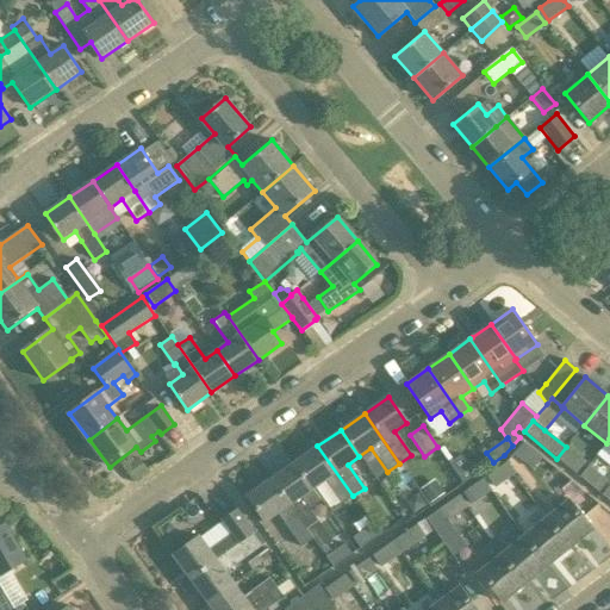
[(452,441),(440,449),(464,484),(474,475),(452,441)]
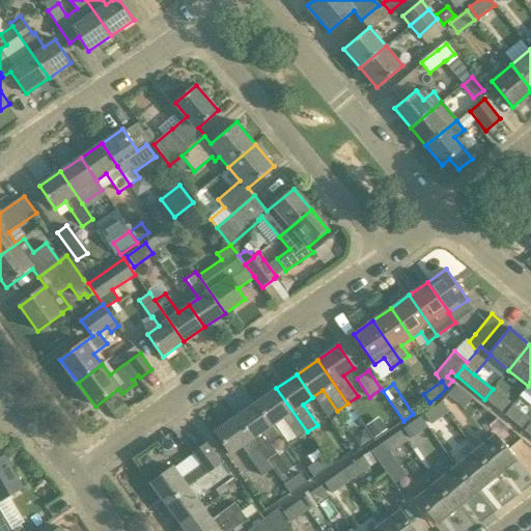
[(464,409),(472,399),(455,386),(447,395),(464,409)]
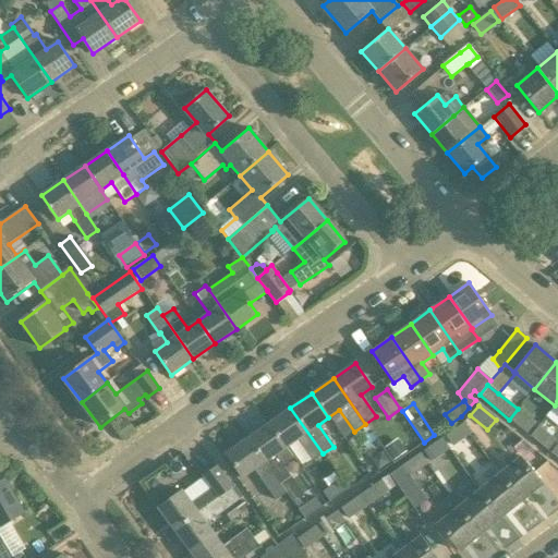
[(269,423),(286,447),(295,440),(311,462),(323,453),(290,408),(269,423)]
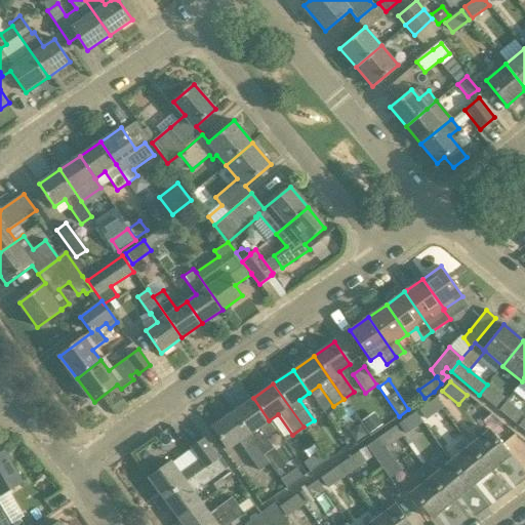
[(495,408),(503,398),(487,385),(479,395),(495,408)]
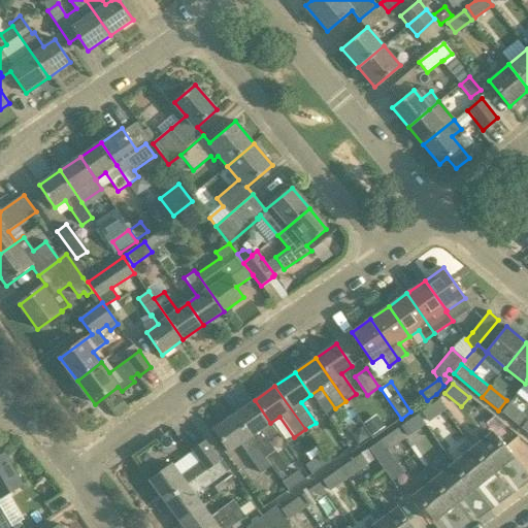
[(270,423),(255,400),(234,415),(250,437),(264,458),(274,451),(260,430),(270,423)]
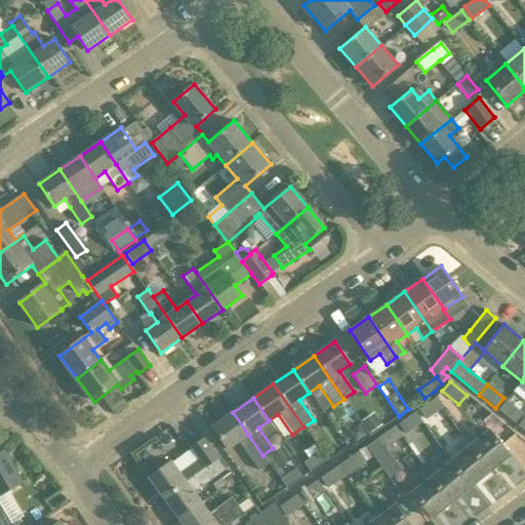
[(426,419),(443,408),(436,398),(418,410),(426,419)]
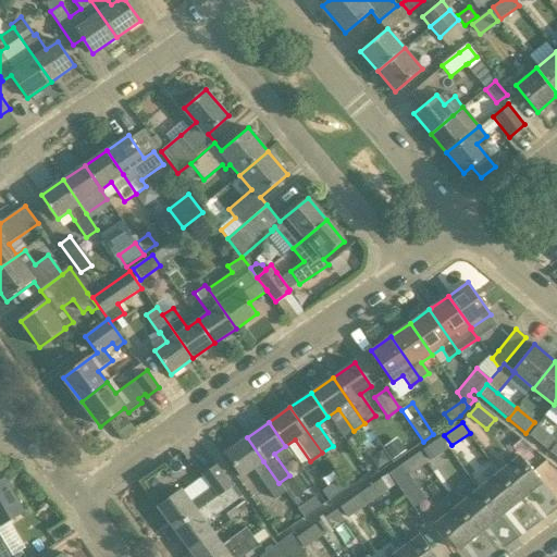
[(555,440),(537,425),(529,435),(546,449),(555,440)]
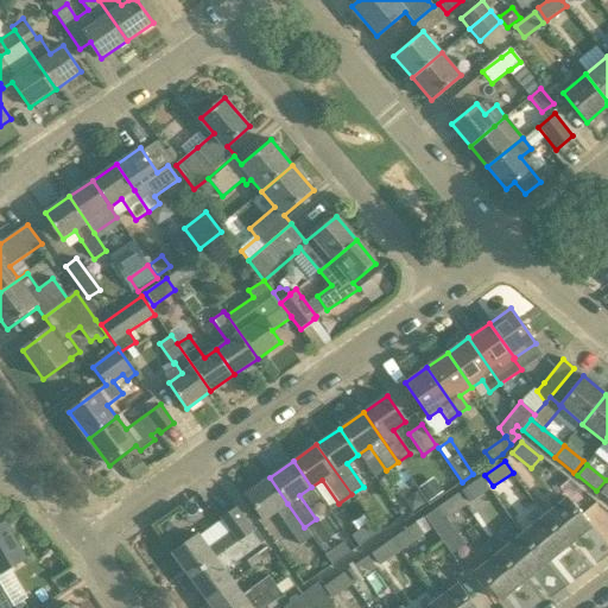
[(264,520),(276,512),(299,545),(311,537),(304,527),(287,504),(270,477),(246,494),(264,520)]
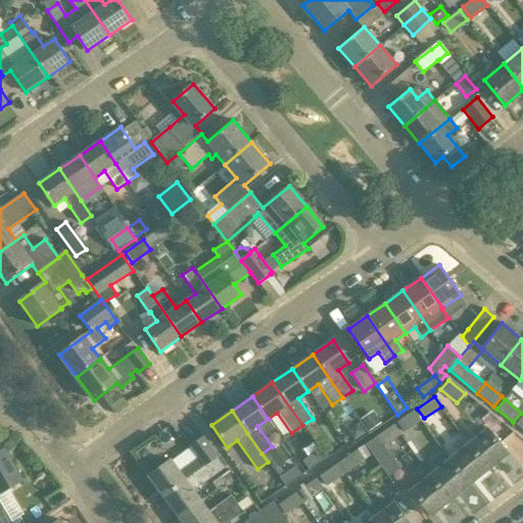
[(403,433),(421,421),(414,411),(396,423),(403,433)]
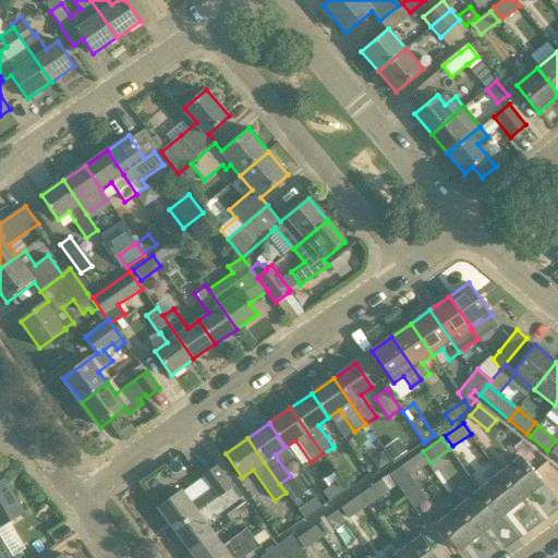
[(393,460),(405,451),(397,439),(385,448),(393,460)]
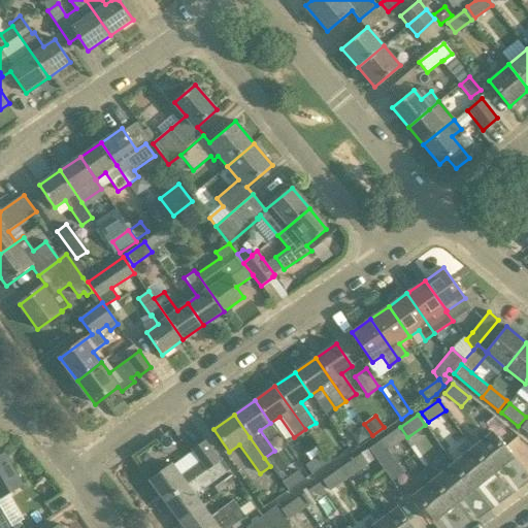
[(358,444),(368,437),(361,426),(351,433),(358,444)]
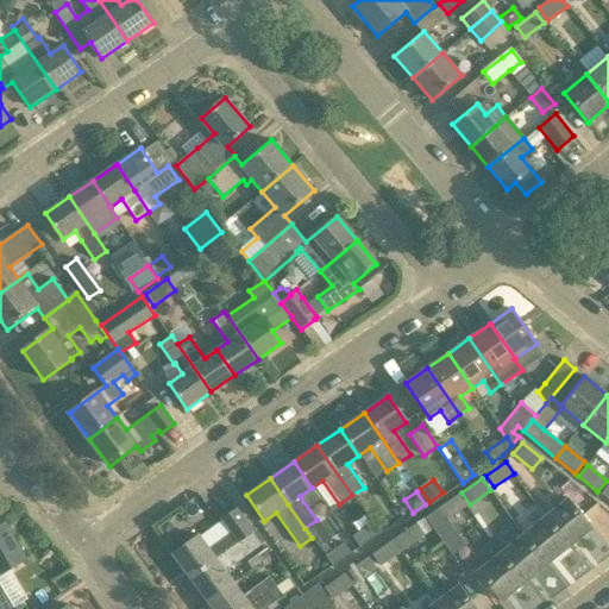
[(452,556),(465,546),(447,520),(466,507),(458,495),(425,518),(452,556)]
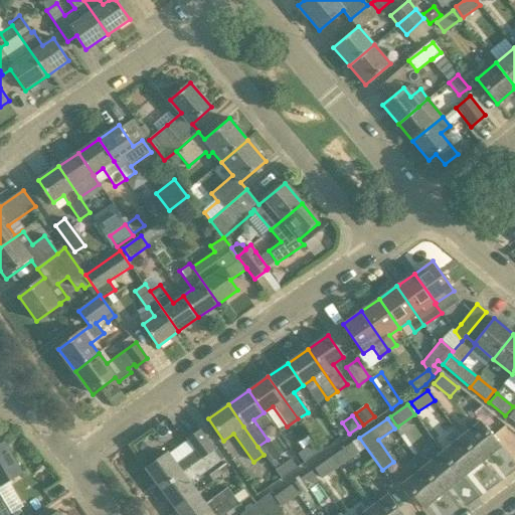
[(462,438),(481,462),(501,446),(482,421),(462,438)]
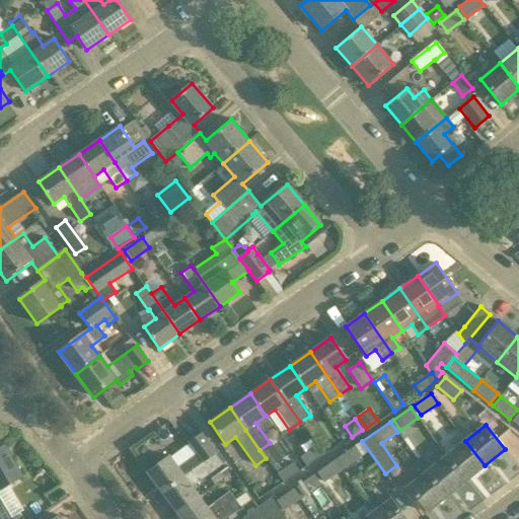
[(155,459),(154,462),(157,466),(148,473),(162,493),(216,454),(202,435),(191,442),(198,452),(177,466),(170,457),(167,459),(165,455),(161,455),(155,459)]
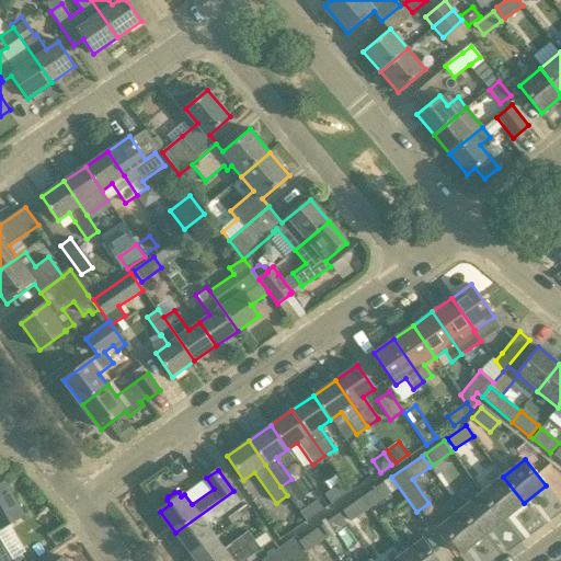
[(330,491),(324,494),(331,503),(348,491),(335,473),(327,480),(324,483),(330,491)]
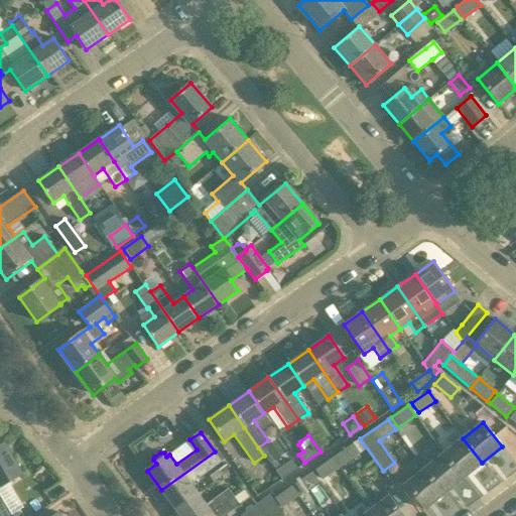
[(442,454),(463,478),(482,463),(463,438),(442,454)]
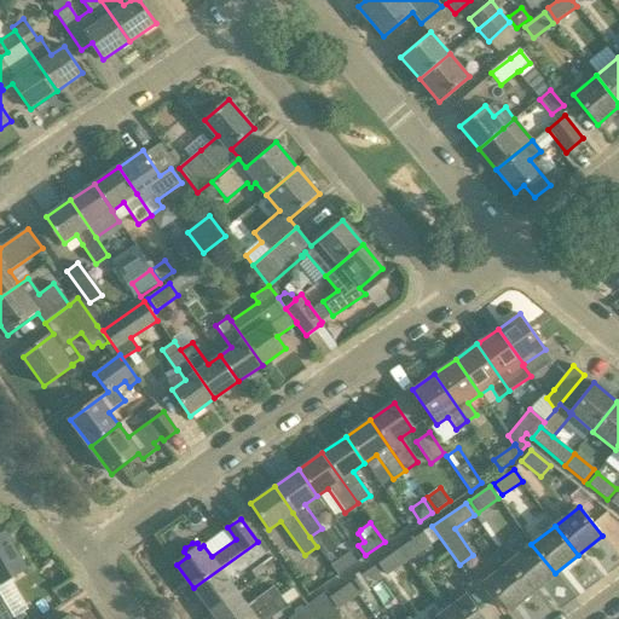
[(168,547),(173,543),(174,534),(171,530),(161,537),(168,547)]
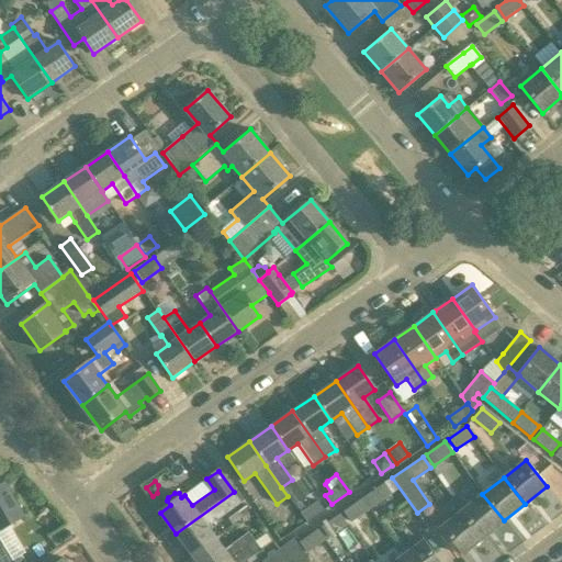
[(0,561),(23,561),(20,557),(12,561),(2,542),(1,543),(0,541),(0,529),(23,516),(4,484),(0,486),(0,561)]
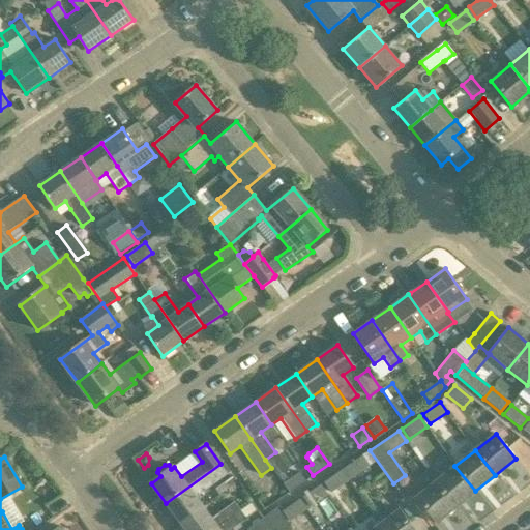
[(351,478),(369,466),(361,457),(344,469),(351,478)]
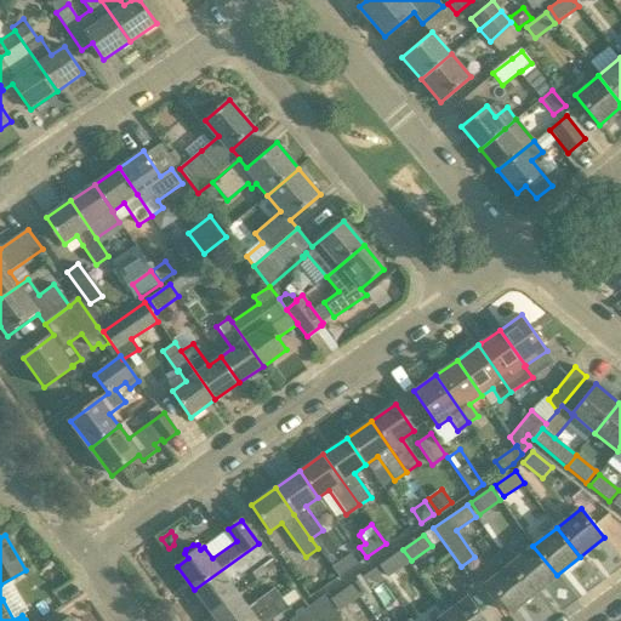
[(227,603),(239,594),(231,584),(267,557),(258,543),(194,590),(212,614),(227,603)]
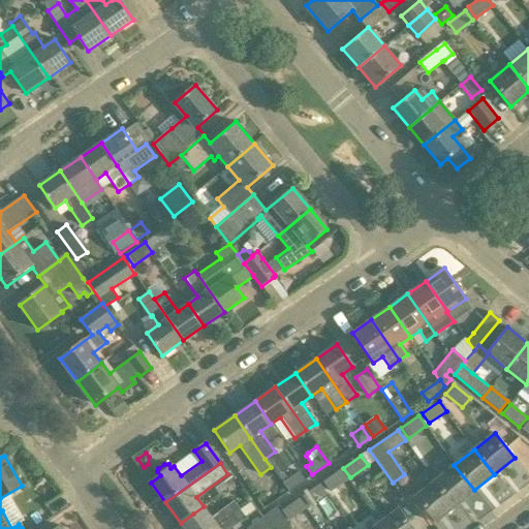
[(434,480),(455,506),(474,490),(454,465),(434,480)]
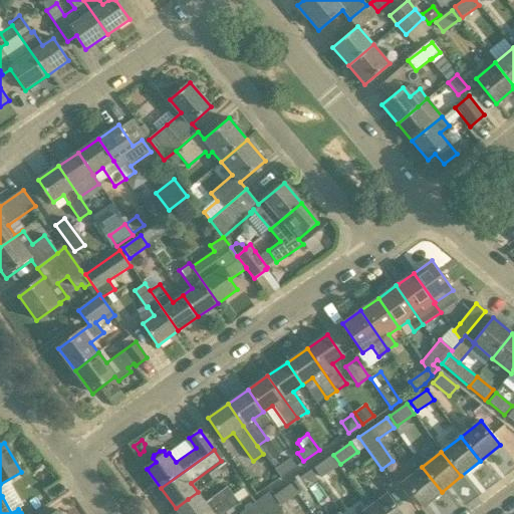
[(320,478),(337,466),(330,457),(314,469),(320,478)]
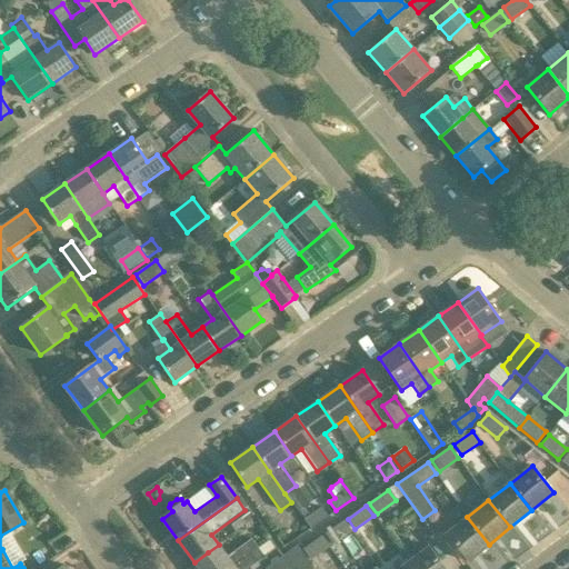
[(321,508),(303,519),(310,528),(327,517),(321,508)]
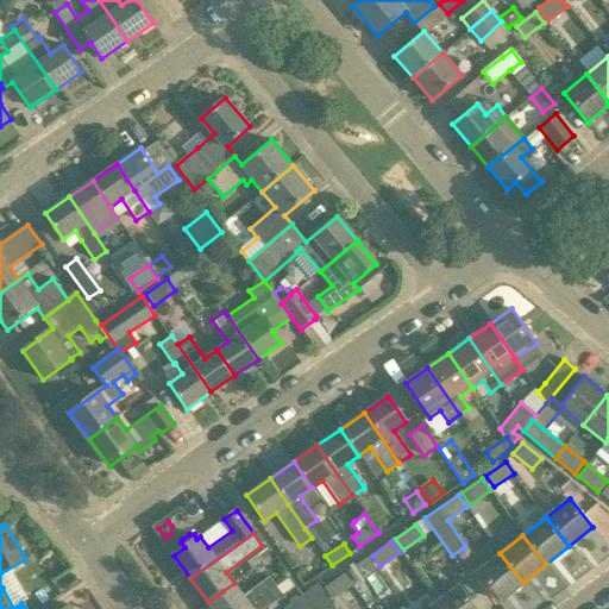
[(523,583),(500,553),(476,572),(500,601),(523,583)]
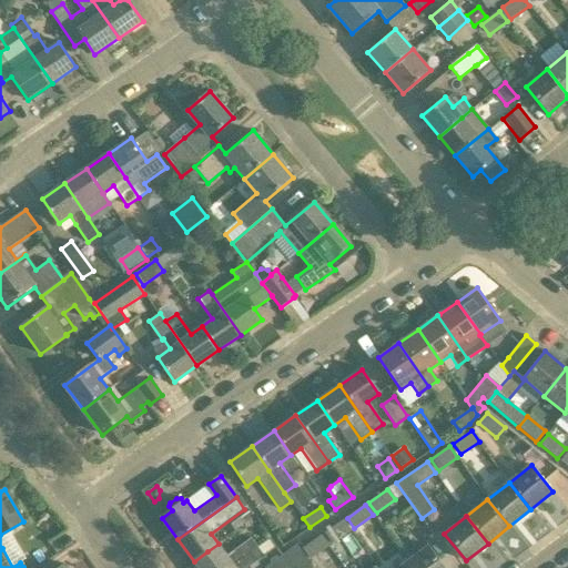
[(332,544),(351,530),(343,520),(324,534),(332,544)]
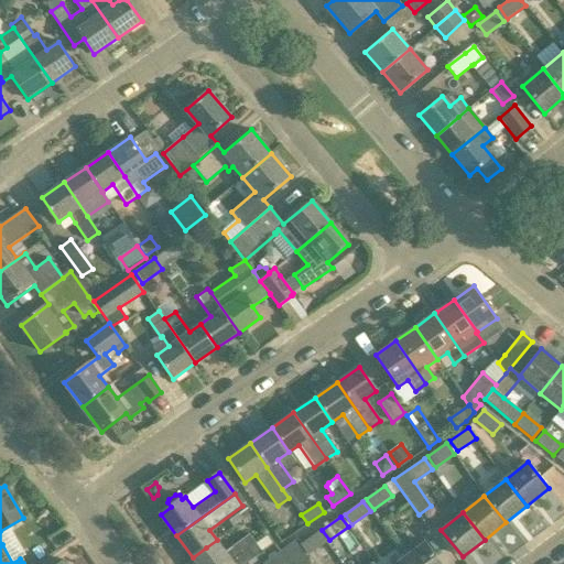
[(307,555),(326,542),(318,532),(301,545),(307,555)]
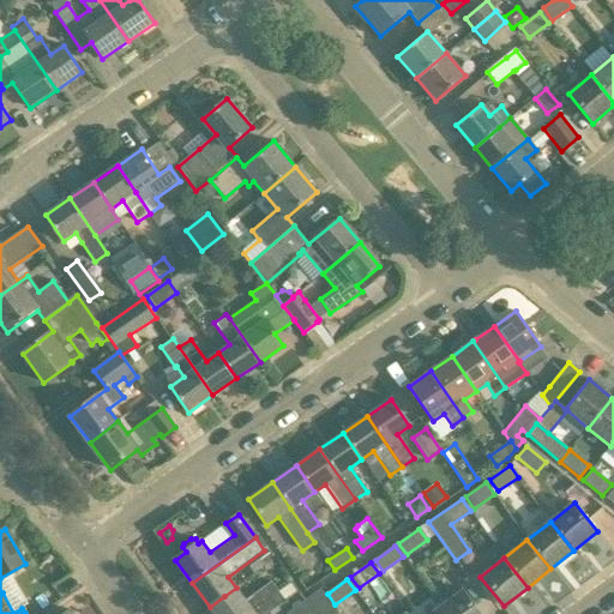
[(236,588),(224,596),(210,607),(215,613),(247,613),(280,593),(278,591),(271,582),(245,600),(236,588)]
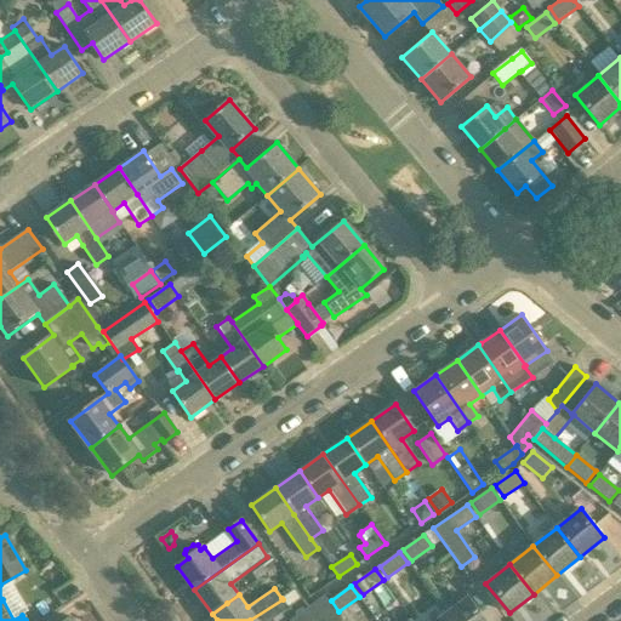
[(273,620),(273,619),(289,608),(288,607),(301,597),(295,588),(281,598),(283,599),(250,620),(273,620)]
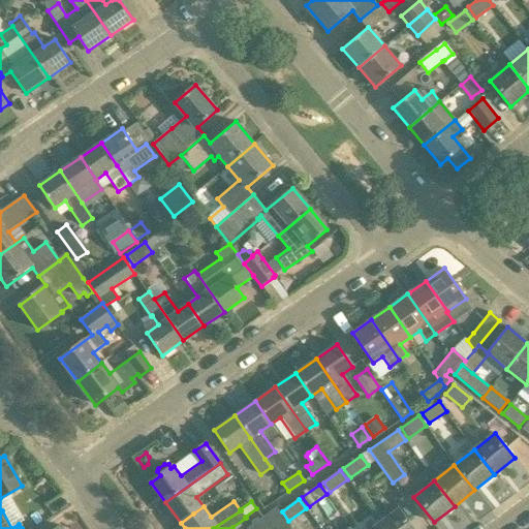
[(289,528),(291,528),(276,507),(265,516),(274,528),(275,528),(289,528)]
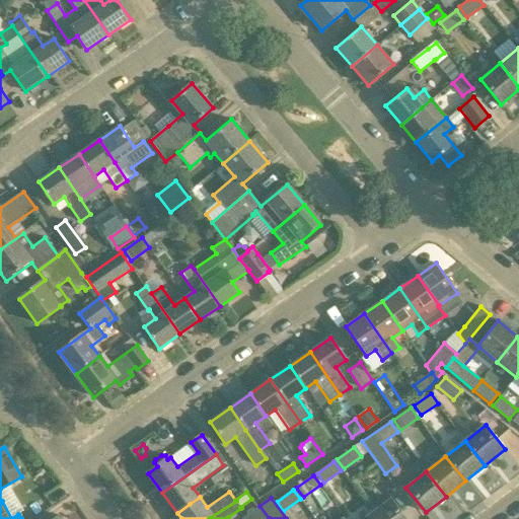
[(371,513),(375,518),(406,518),(391,498),(371,513)]
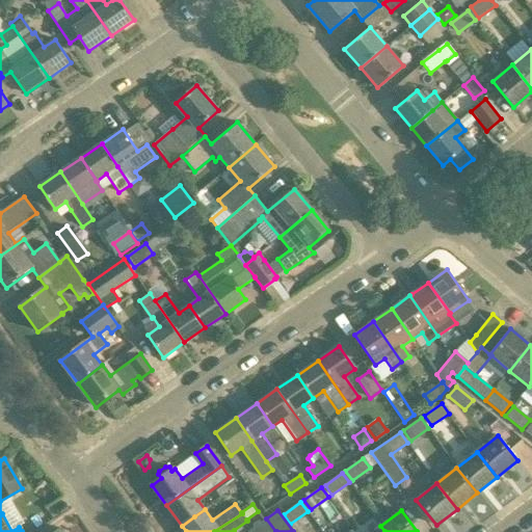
[(248,531),(247,531),(274,531),(275,531),(266,519),(248,531)]
